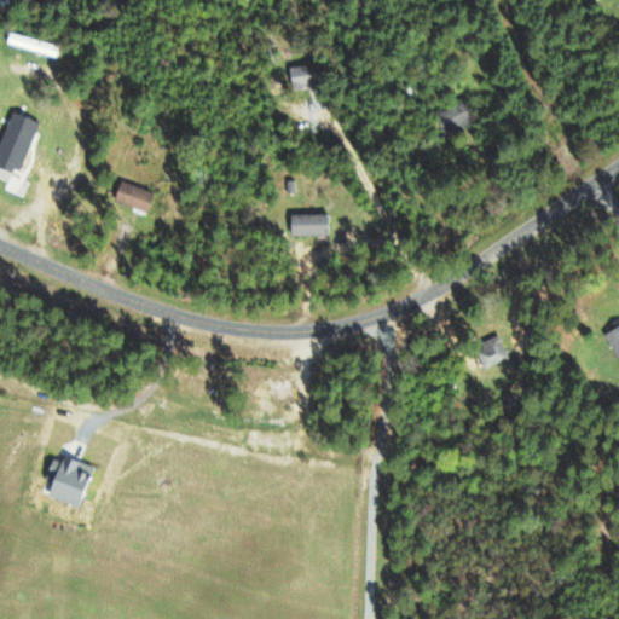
[(6,45),(53,53),(56,42),(7,33),(6,45)]
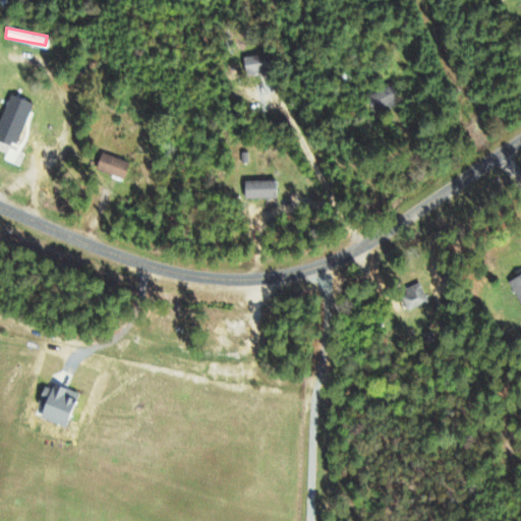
[(269,53),(243,55),(244,73),(270,71),(269,53)]
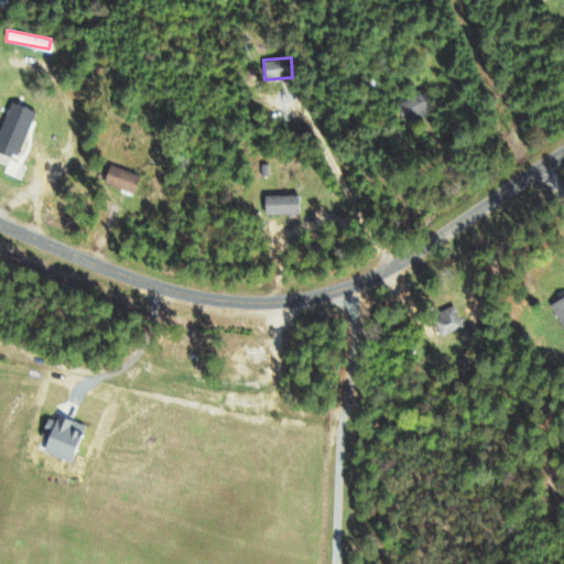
[(435,109),(426,90),(397,105),(405,123),(435,109)]
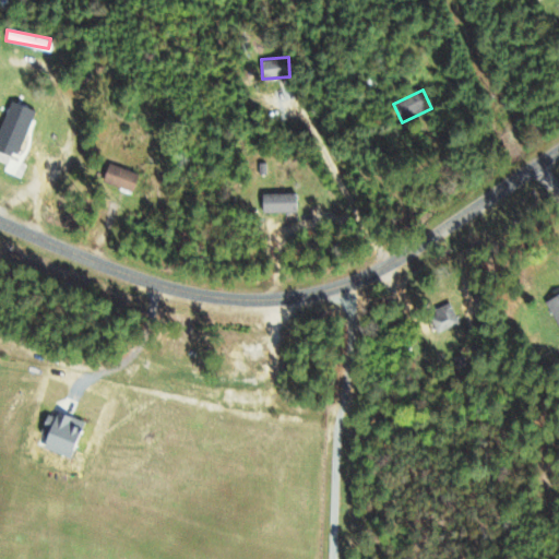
[(0,123),(0,146),(16,154),(34,110),(10,100),(0,123)]
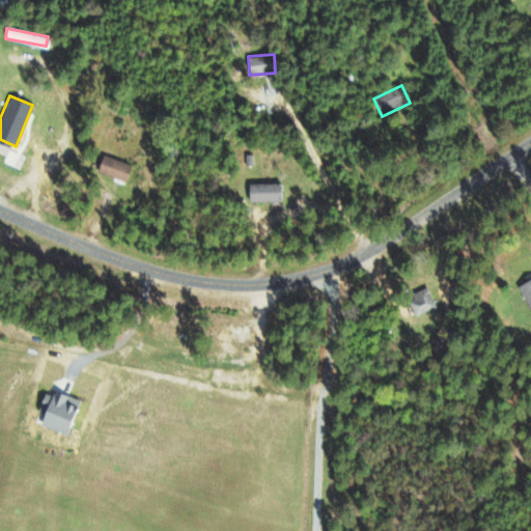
[(124,182),(130,164),(102,155),(96,172),(124,182)]
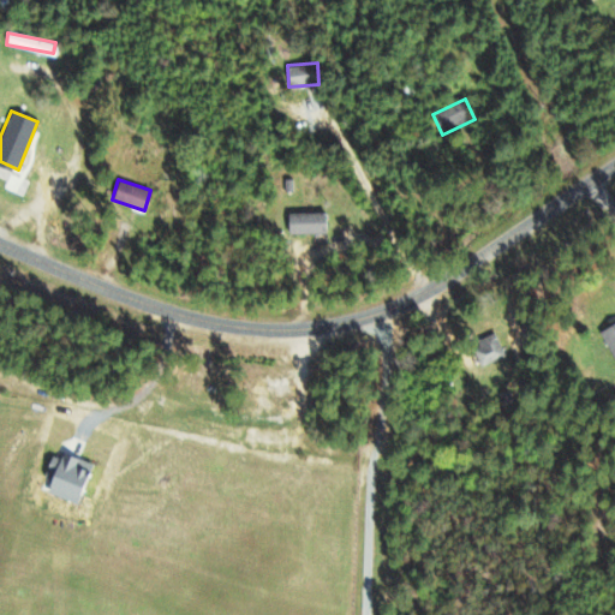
[(326,212),(287,213),(288,233),(326,232),(326,212)]
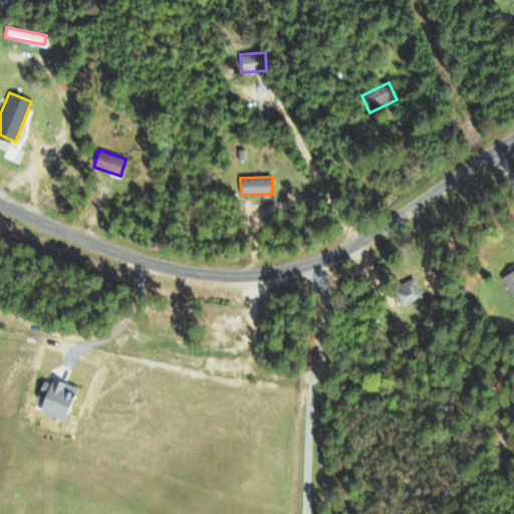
[(421,297),(415,279),(394,287),(401,305),(421,297)]
